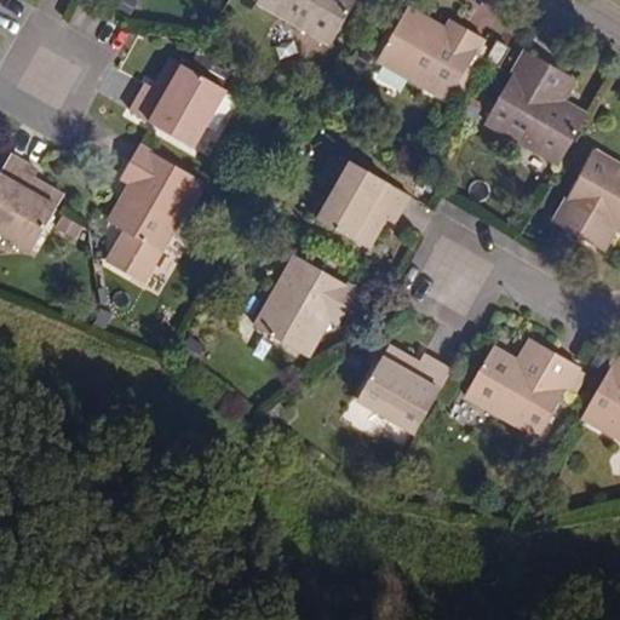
[(258,0),(256,6),(329,47),(355,0),(258,0)]
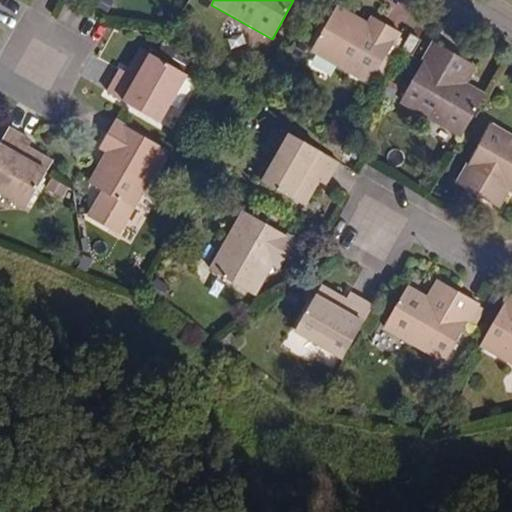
[(364,29),(367,22),(351,14),(337,5),(334,11),(364,29)]
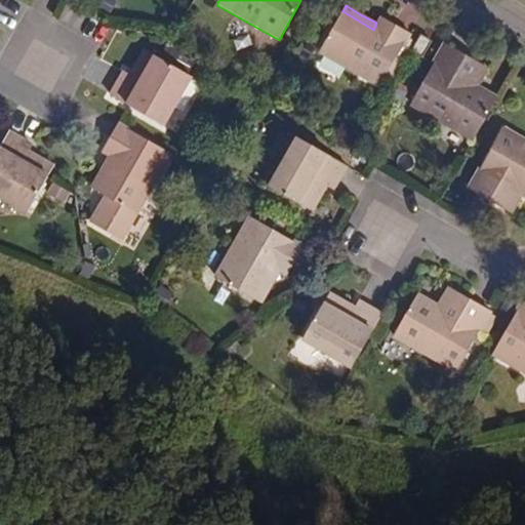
[(397,80),(408,59),(398,53),(403,43),(409,32),(380,14),(376,23),(373,30),(342,11),(338,17),(336,16),(318,51),(378,85),(386,73),(397,80)]
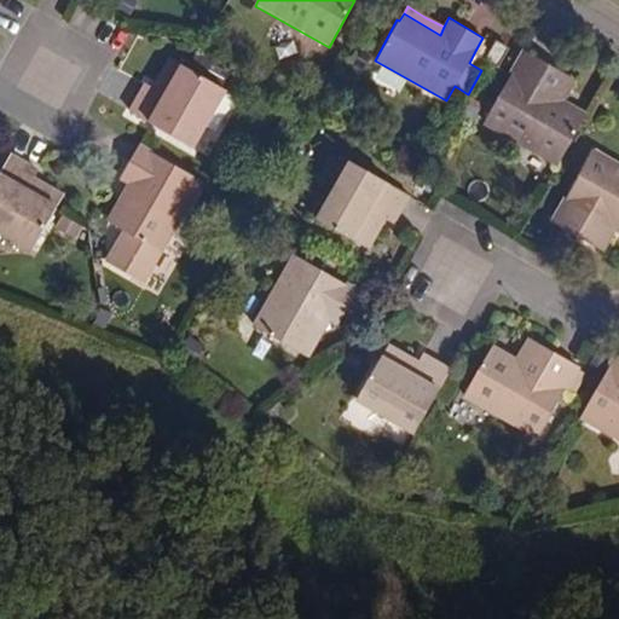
[(482,64),(484,65),(498,74),(509,52),(493,42),(486,57),(482,64)]
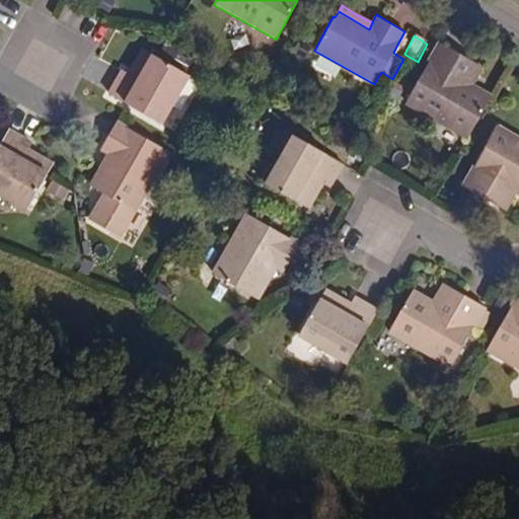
[(405,55),(404,54),(401,52),(403,46),(398,43),(393,53),(403,59),(405,55)]
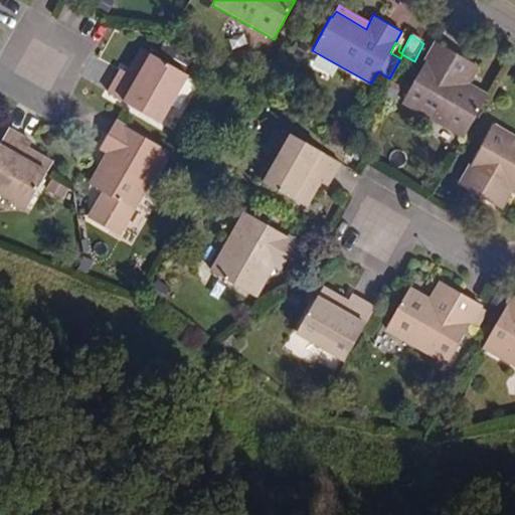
[(459,81),(469,62),(436,44),(403,103),(465,138),(487,98),(470,88),(459,81)]
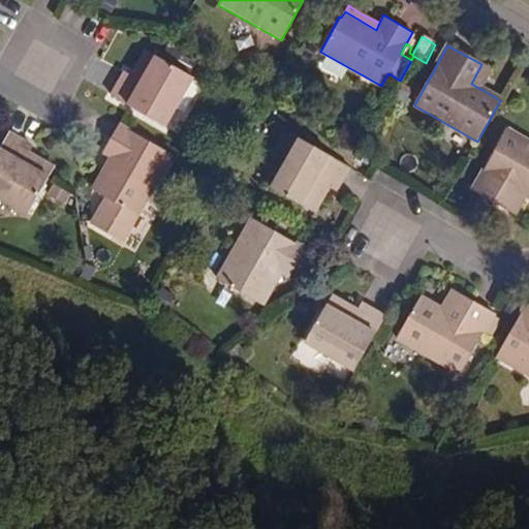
[(156,54),(147,49),(131,73),(141,80),(156,54)]
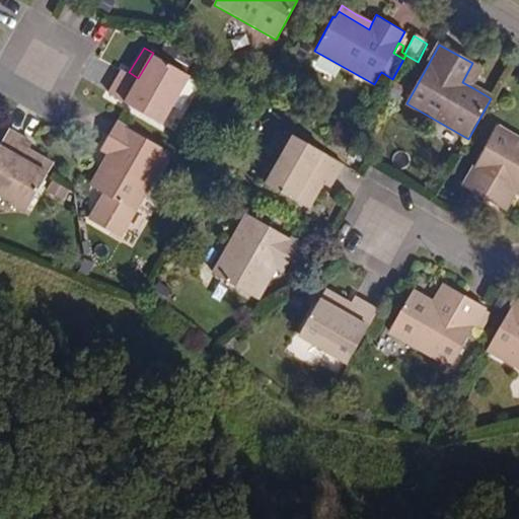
[(190,74),(153,53),(138,78),(129,72),(124,69),(108,94),(162,124),(190,74)]
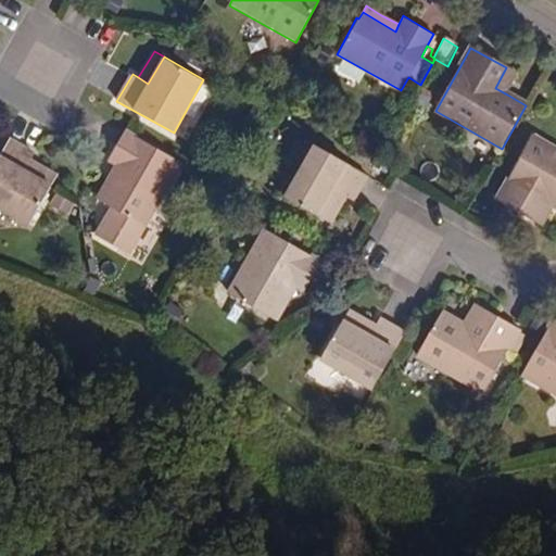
[(507,95),(518,74),(506,67),(495,88),(507,95)]
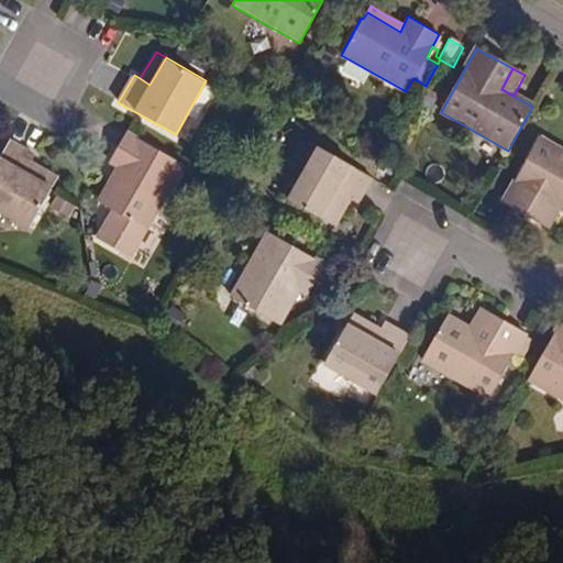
[(121,172),(101,206),(144,230),(184,163),(128,131),(108,164),(113,167),(121,172)]
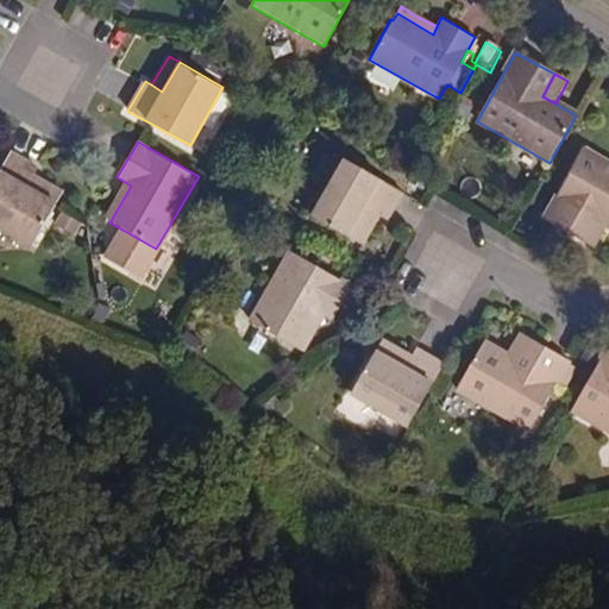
[(596,218),(607,225),(608,225),(608,162),(586,150),(547,218),(584,239),(596,218)]
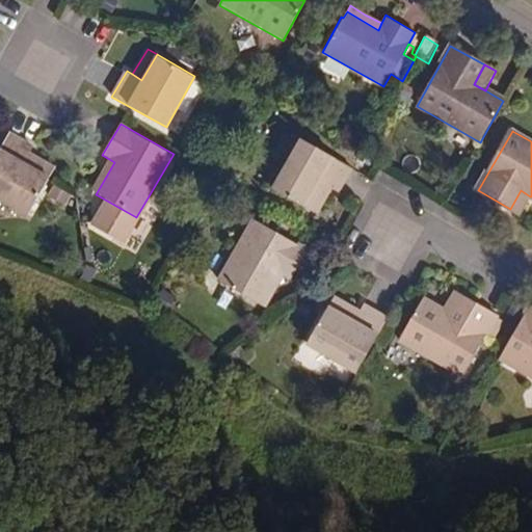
[(0,201),(29,217),(50,179),(24,163),(29,155),(33,149),(8,135),(0,150),(0,201)]
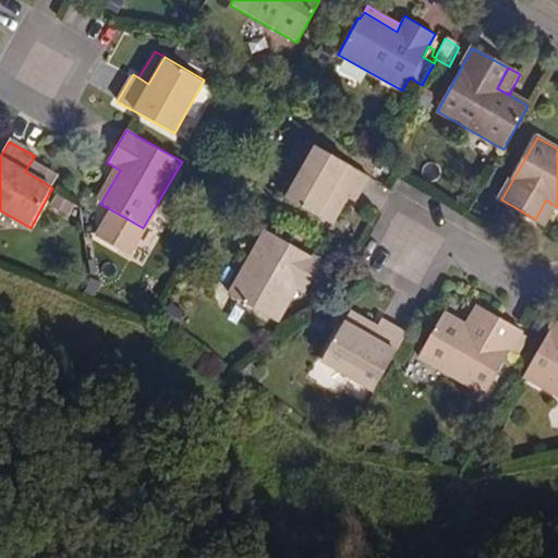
[(337,192),(347,197),(353,201),(367,178),(312,145),(281,197),(320,220),(337,192)]
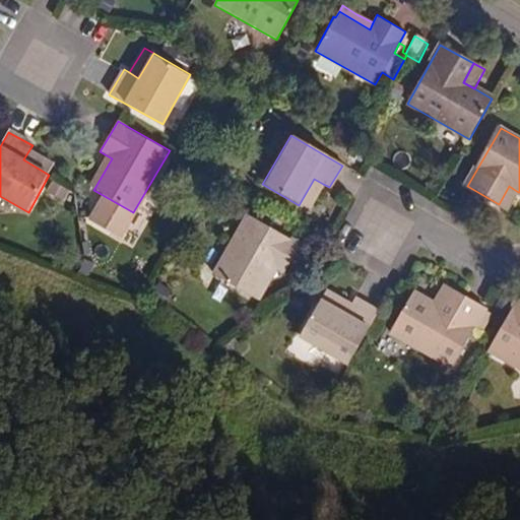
[(55,166),(28,151),(23,159),(49,175),(55,166)]
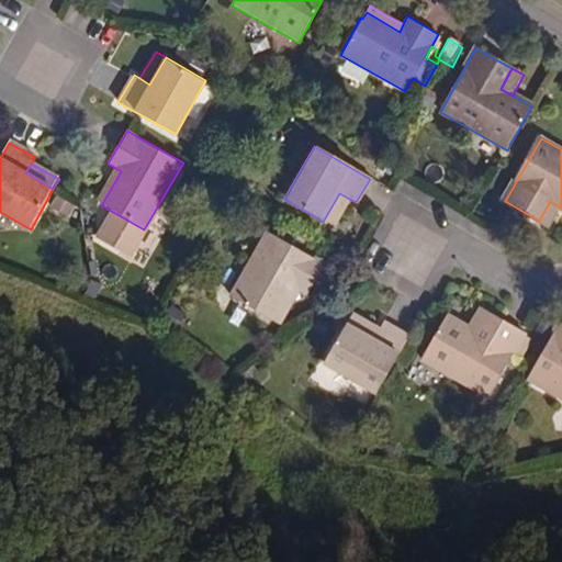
[(113,167),(93,201),(101,205),(121,171),(113,167)]
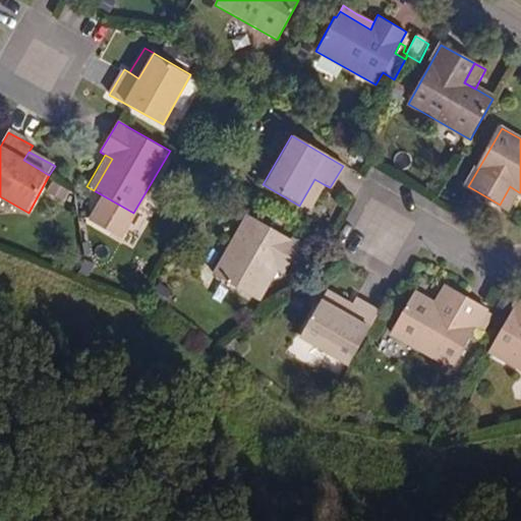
[(299,206),(308,211),(324,184),(314,179),(299,206)]
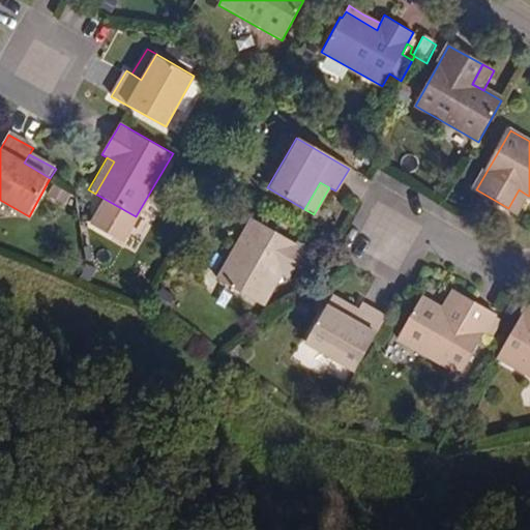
[(508,208),(518,214),(528,196),(519,189),(508,208)]
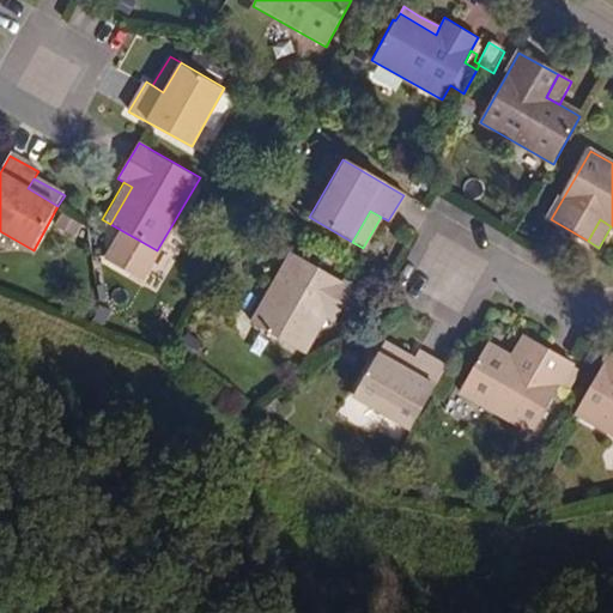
[(311,314),(320,320),(332,326),(353,289),(284,248),(242,319),(291,347),(311,314)]
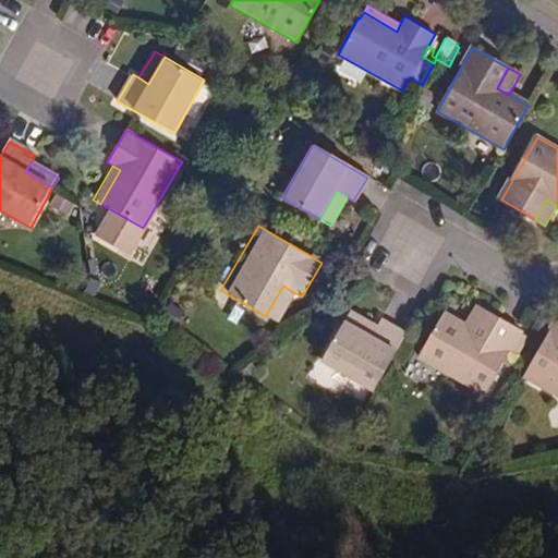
[(265,316),(274,322),(291,291),(283,286),(265,316)]
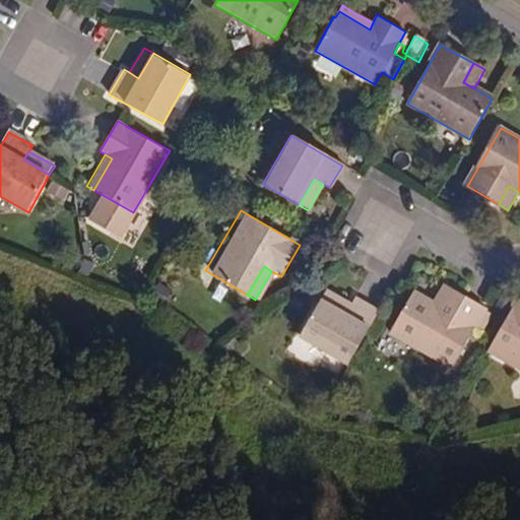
[(341,308),(345,299),(314,281),(310,288),(341,308)]
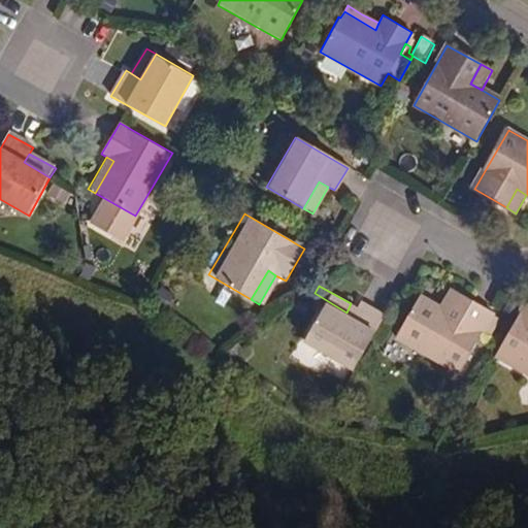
[(459,297),(450,291),(439,309),(449,315),(459,297)]
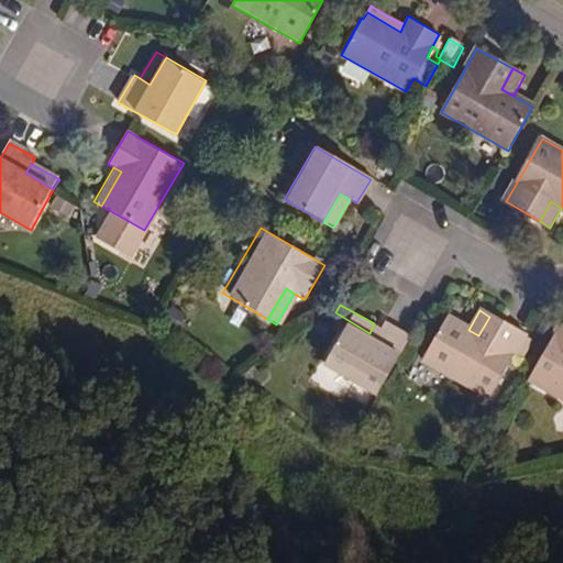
[(370,333),(335,312),(310,355),(376,394),(408,339),(376,320),(374,323),(370,333)]
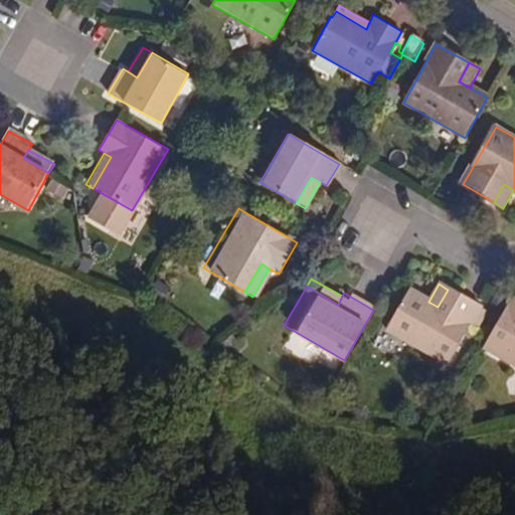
[(438,307),(428,302),(409,291),(384,332),(445,366),(480,309),(448,290),(438,307)]
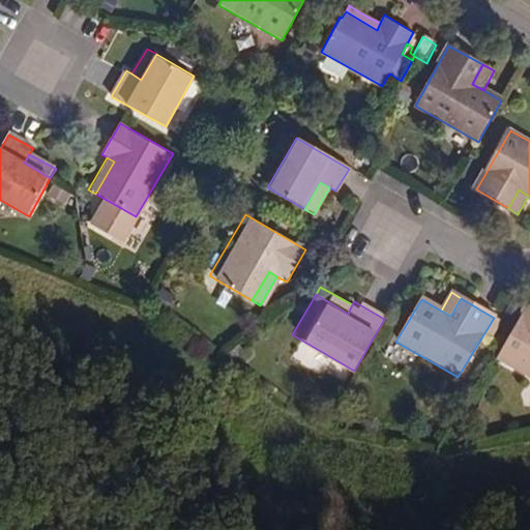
[(529,379),(529,308),(526,306),(496,359),(529,379)]
